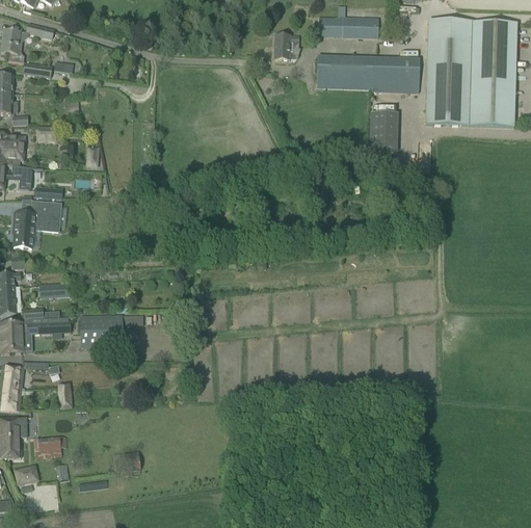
[(342,35),(342,36),(378,36),(379,17),(346,17),(343,17),(342,35)]
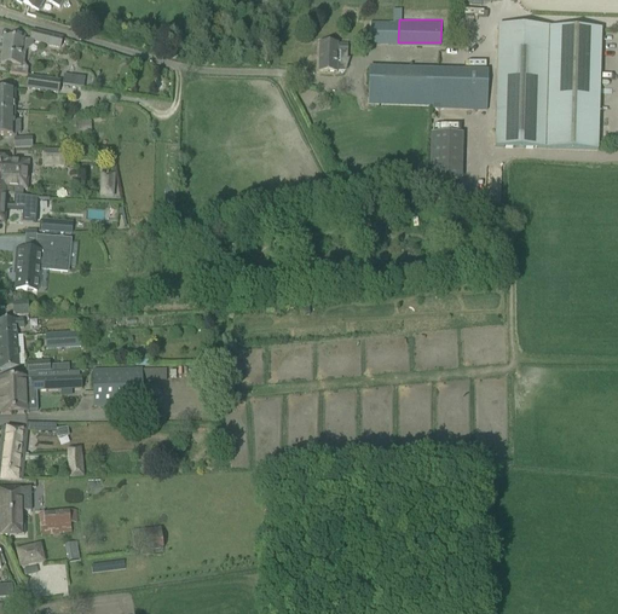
[(602,25),(498,22),(495,144),(599,146),(602,25)]
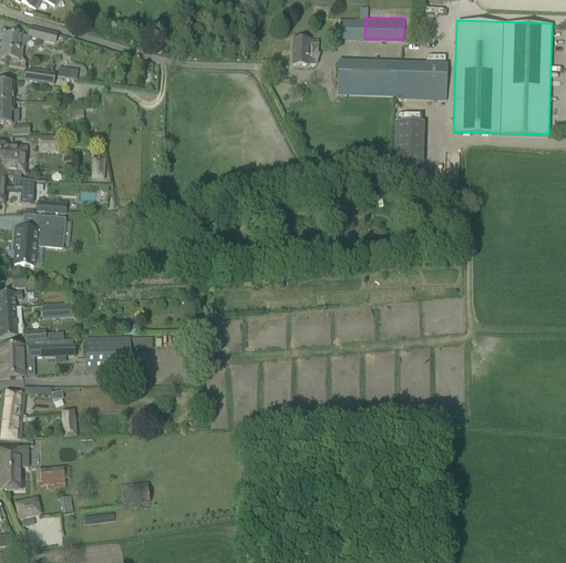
[(4,30),(1,54),(10,55),(10,63),(9,63),(24,67),(24,65),(26,64),(24,64),(26,60),(22,55),(20,55),(21,42),(24,42),(31,37),(31,34),(32,34),(45,38),(55,40),(58,32),(48,29),(30,24),(28,33),(22,32),(4,30)]
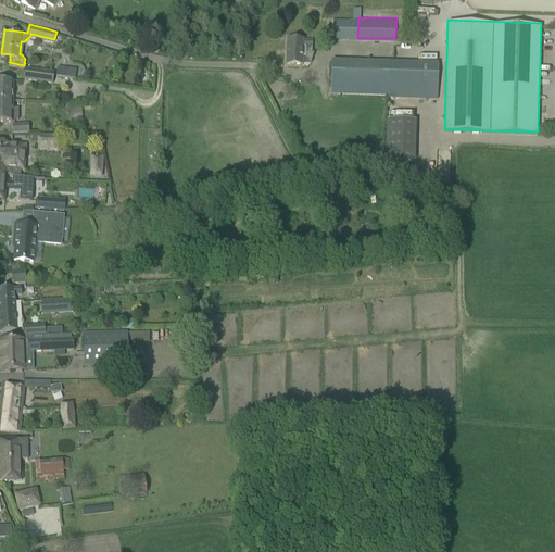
[(303,44),(312,44),(312,37),(303,37),(303,36),(288,36),(287,61),(303,61),(303,44)]
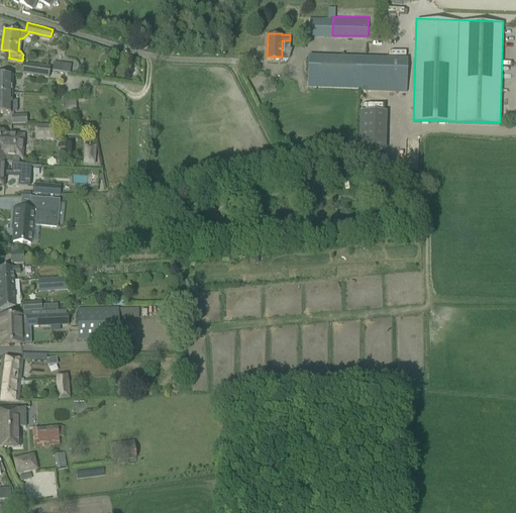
[(407,88),(408,57),(309,54),(308,84),(362,85),(362,87),(407,88)]
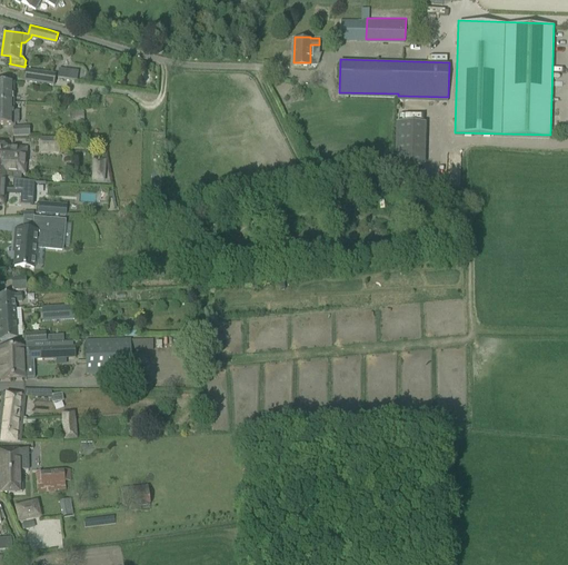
[(58,65),(57,73),(76,77),(77,67),(58,65)]
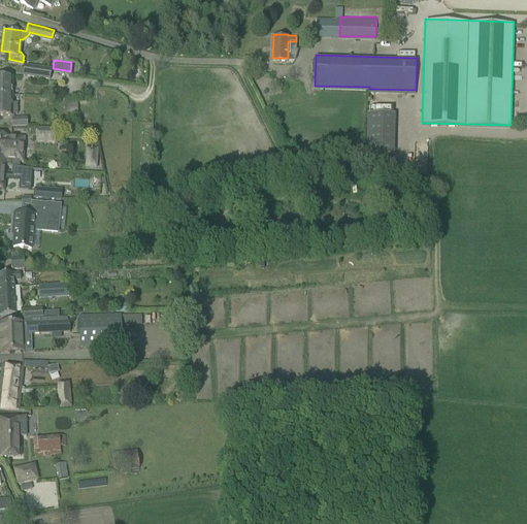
[(52,64),(25,61),(24,71),(51,74),(52,64)]
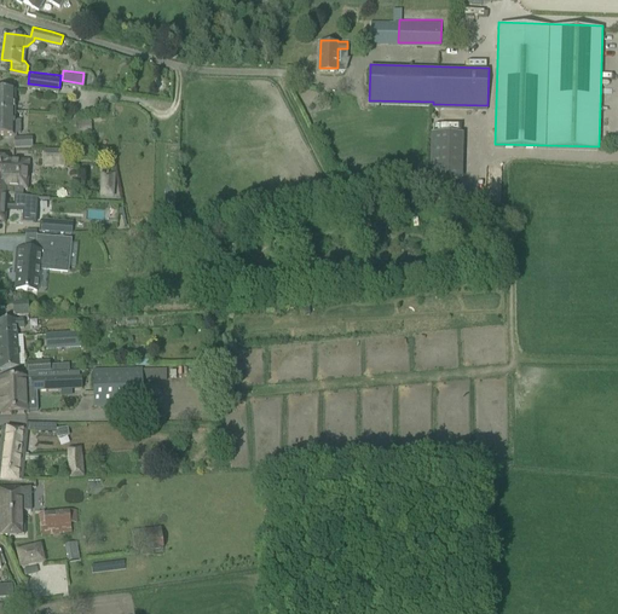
[(16,86),(4,86),(0,85),(0,108),(15,109),(16,86)]
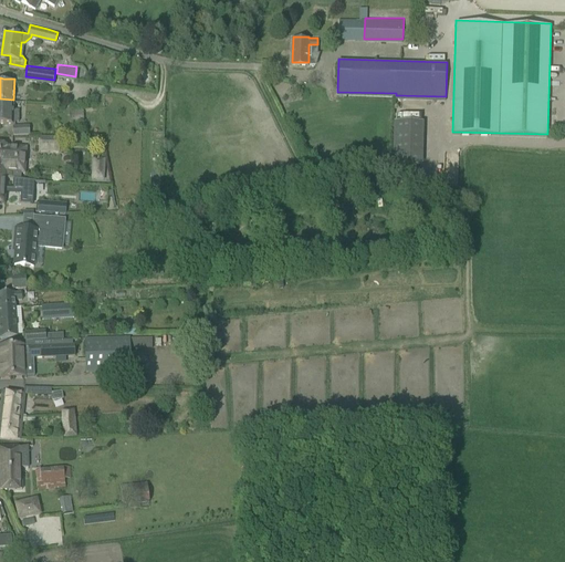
[(13,106),(13,100),(0,99),(0,120),(13,121),(16,121),(16,118),(19,118),(20,106),(13,106)]
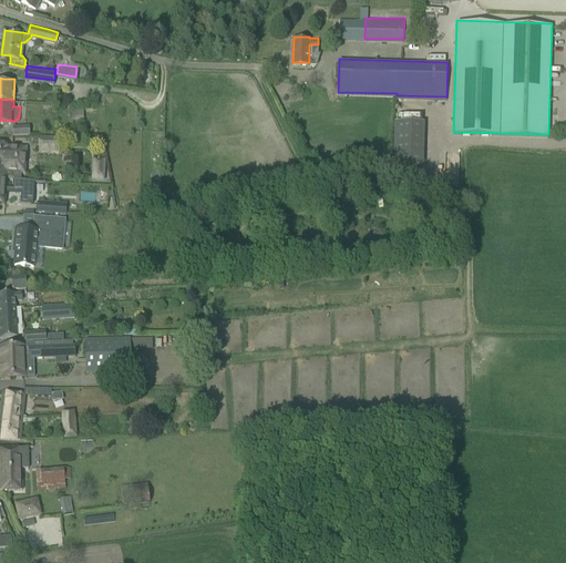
[(71,120),(85,119),(84,103),(70,104),(71,120)]
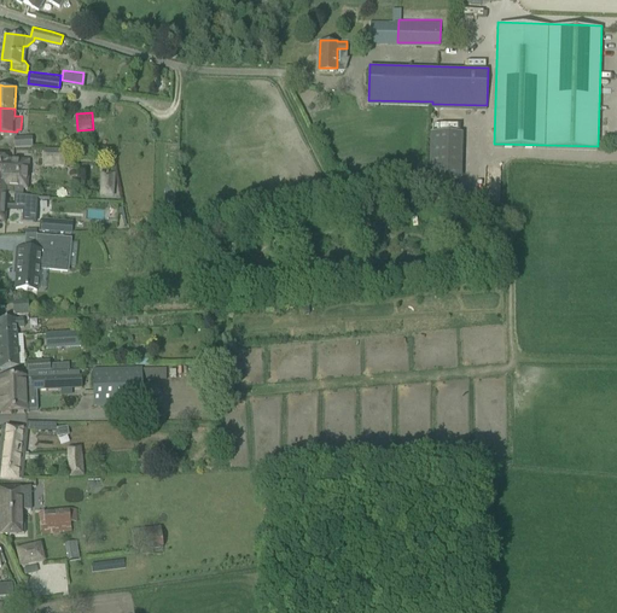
[(465,129),(432,128),(432,176),(464,176),(465,129)]
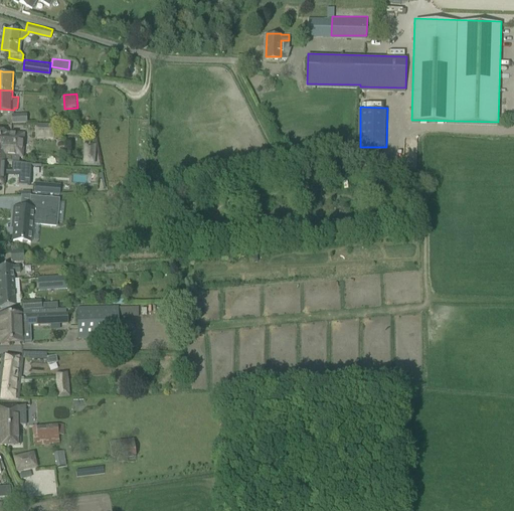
[(27,112),(12,113),(12,121),(28,120),(27,112)]
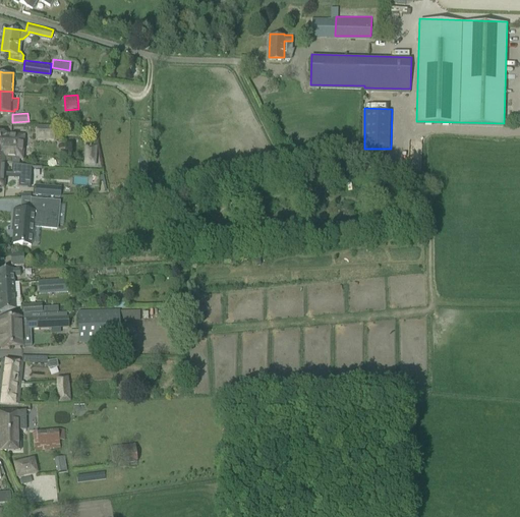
[(0,160),(6,160),(7,156),(12,157),(11,160),(20,161),(20,157),(24,158),(25,132),(8,131),(8,130),(0,129),(0,160)]
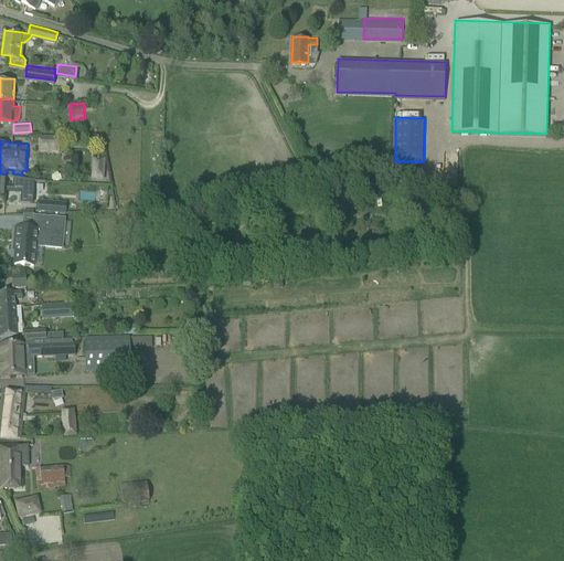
[(93,154),(92,176),(105,177),(106,155),(93,154)]
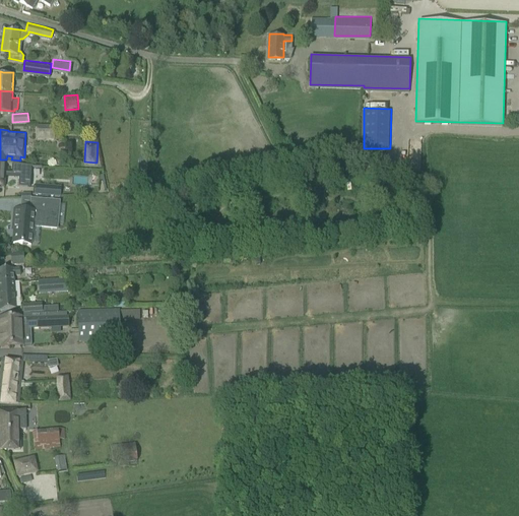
[(148,155),(140,154),(139,170),(148,170),(148,155)]
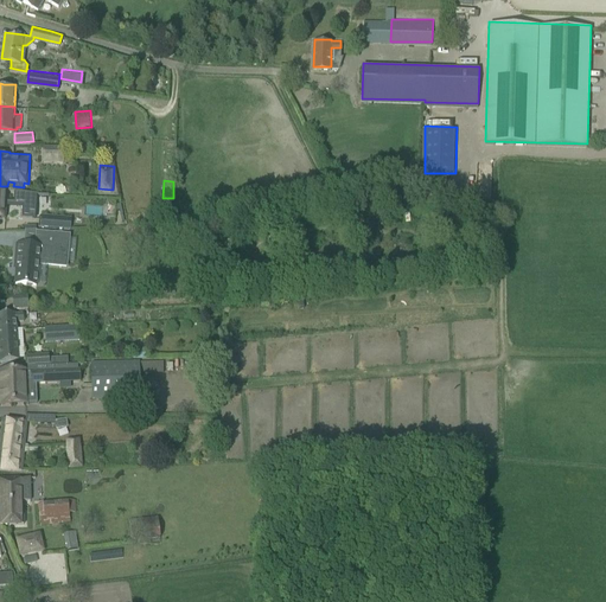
[(0,186),(0,215),(6,215),(7,202),(24,203),(23,213),(33,215),(36,215),(37,192),(38,191),(14,187),(14,191),(16,191),(14,198),(7,198),(7,186),(0,186)]
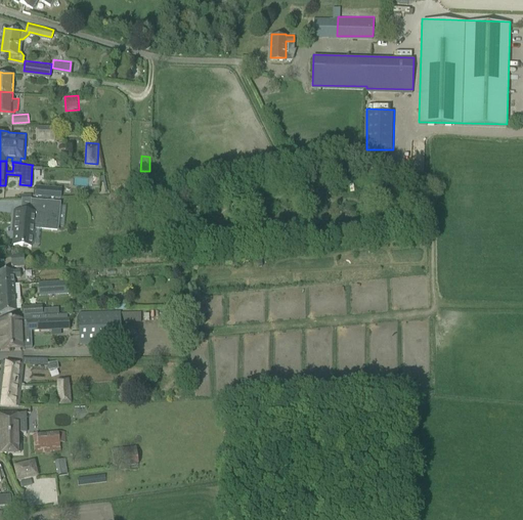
[(38,182),(38,191),(62,191),(62,182),(38,182)]
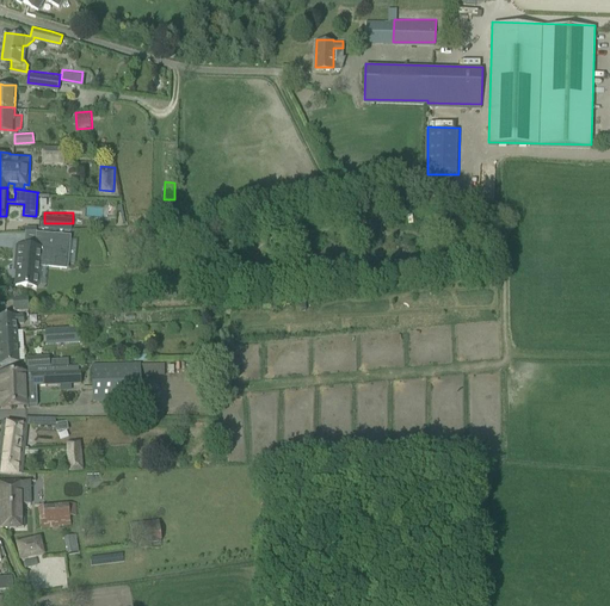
[(51,263),(67,264),(71,233),(37,230),(36,245),(18,242),(17,255),(18,255),(17,282),(37,284),(39,261),(51,263)]
